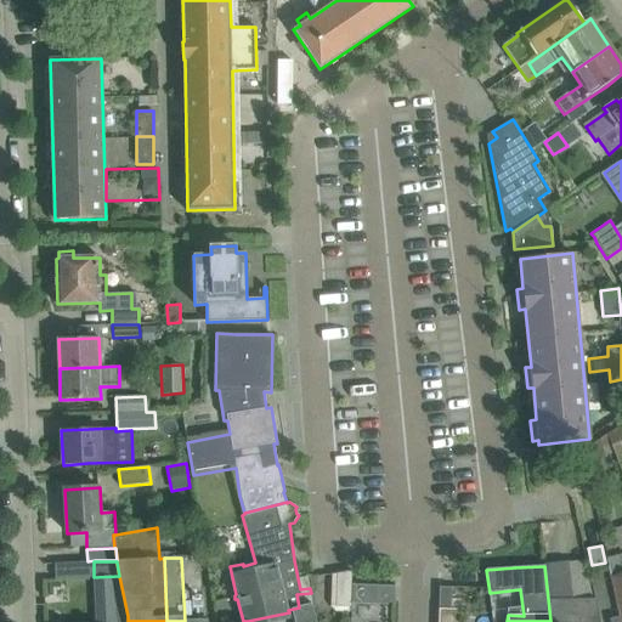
[(351,611),(351,604),(351,584),(352,571),(333,574),(332,600),(337,600),(335,611),(351,611)]
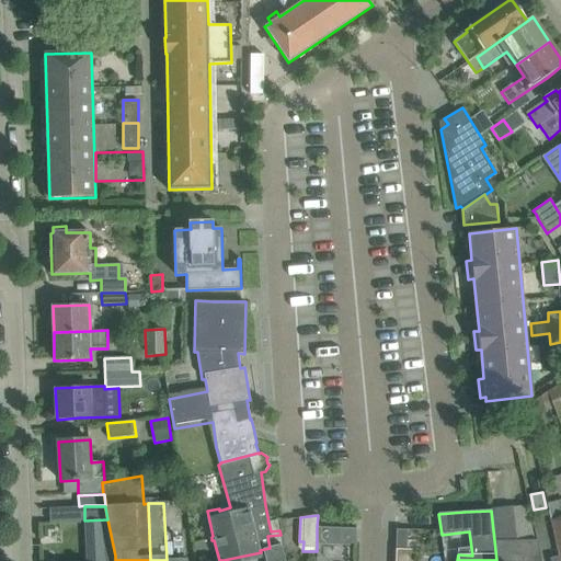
[(356,546),(356,529),(317,527),(317,545),(317,551),(317,559),(329,559),(329,545),(356,546)]
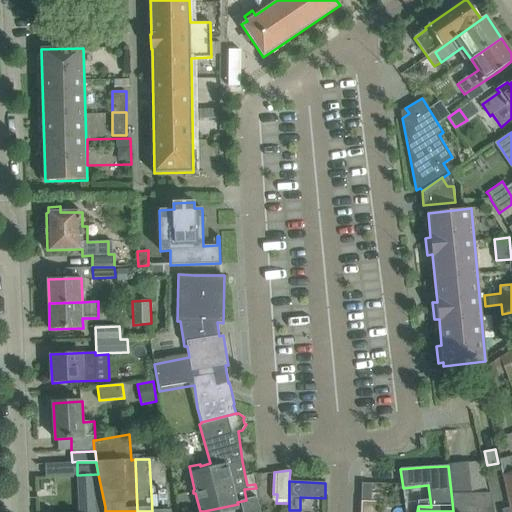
[(260,511),(256,488),(244,489),(246,500),(237,502),(238,504),(240,503),(242,511),(260,511)]
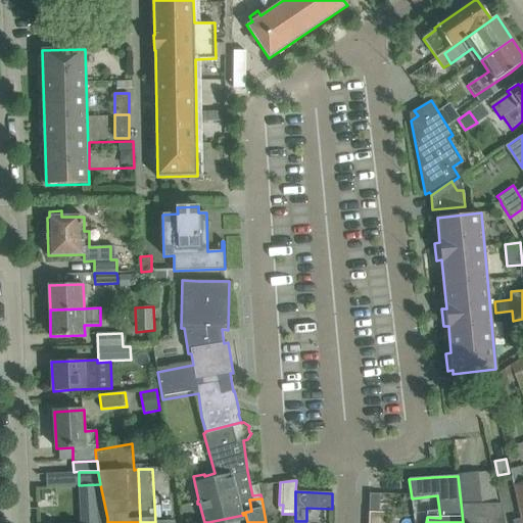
[(503,522),(498,504),(461,504),(463,522),(503,522)]
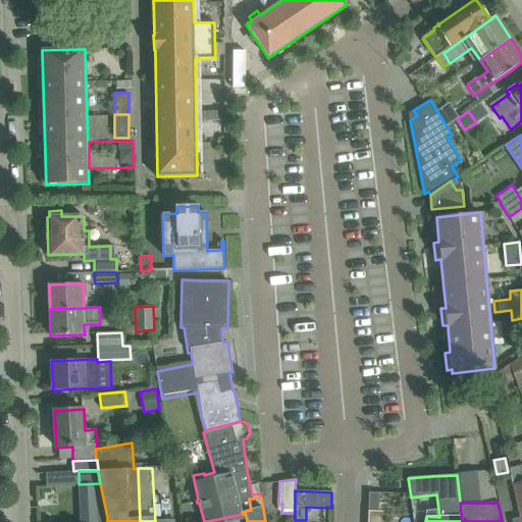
[(368,509),(367,521),(385,521),(386,509),(368,509)]
